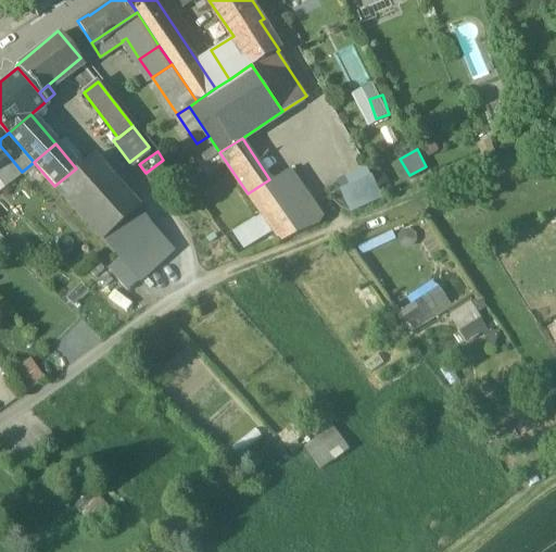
[(76,168),(54,186),(100,239),(138,207),(93,154),(76,168)]
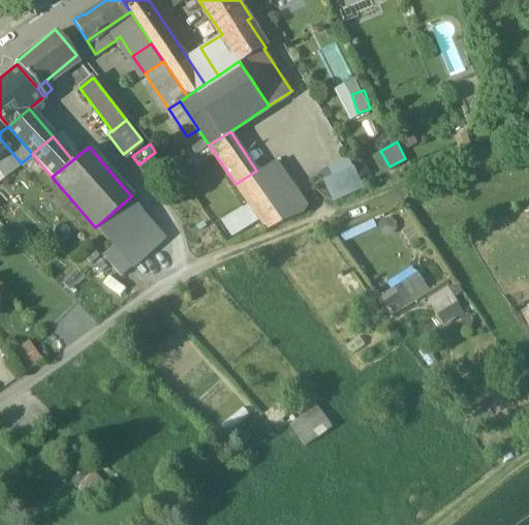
[(316,153),(328,178),(356,163),(353,155),(335,164),(327,148),(316,153)]
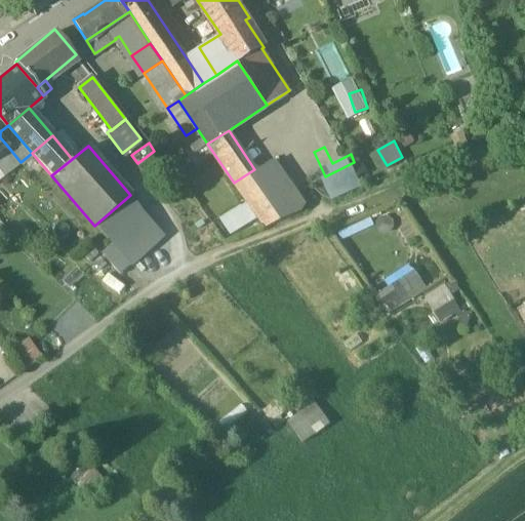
[(304,204),(272,157),(254,169),(234,183),(265,231),(304,204)]
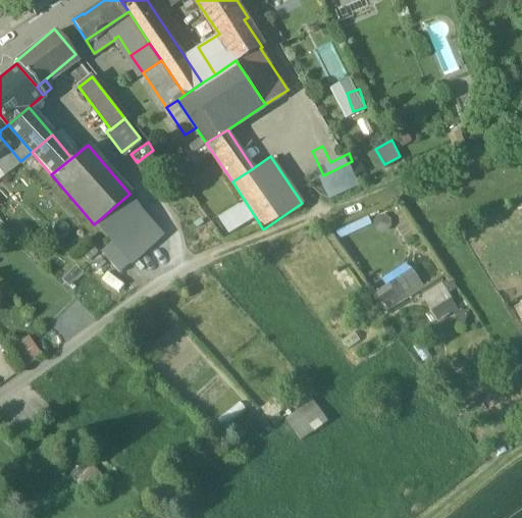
[(330,195),(363,185),(356,164),(324,174),(330,195)]
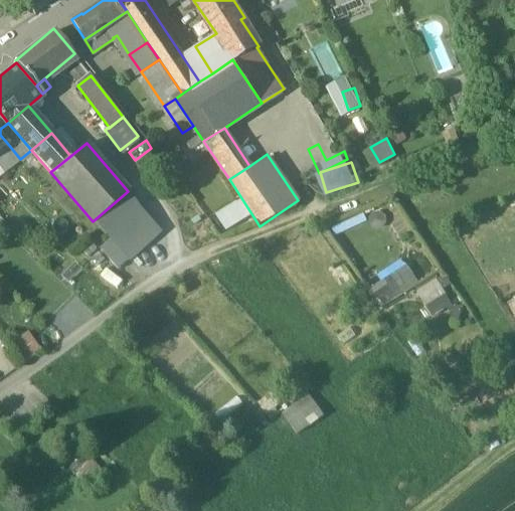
[(128,191),(93,221),(109,241),(126,260),(161,230),(128,191)]
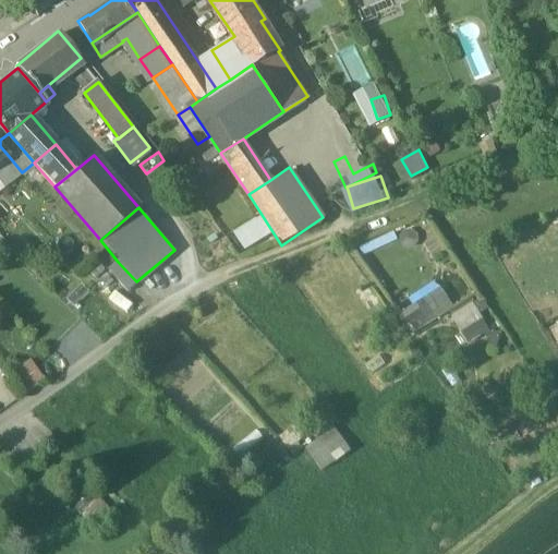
[(404,228),(400,235),(400,242),(407,244),(413,244),(417,239),(416,232),(411,228),(404,228)]
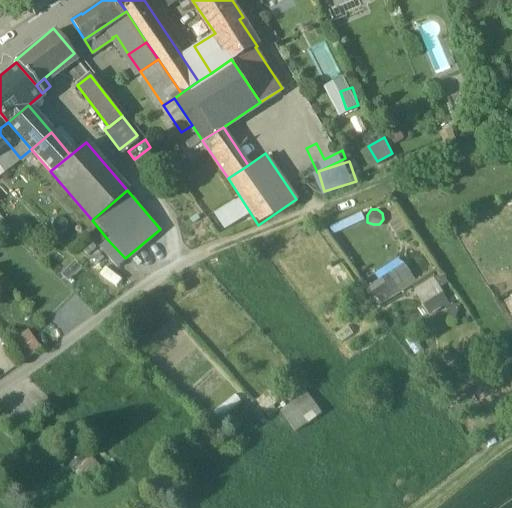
[(359,211),(332,224),(335,232),(363,218),(359,211)]
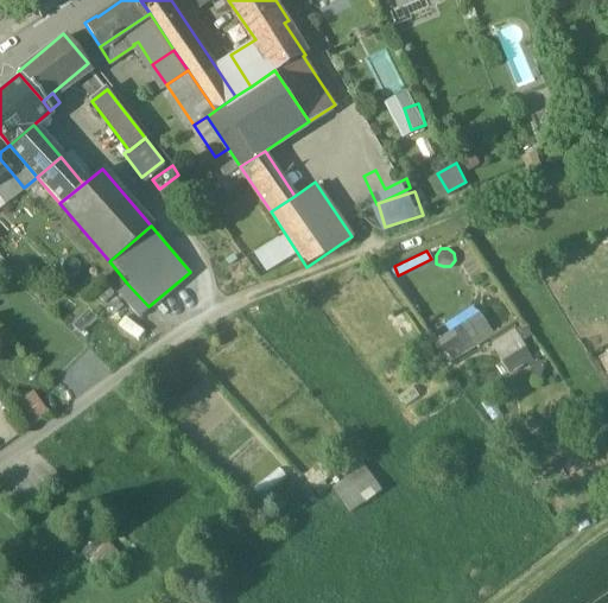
[(149,306),(128,285),(119,292),(139,315),(149,306)]
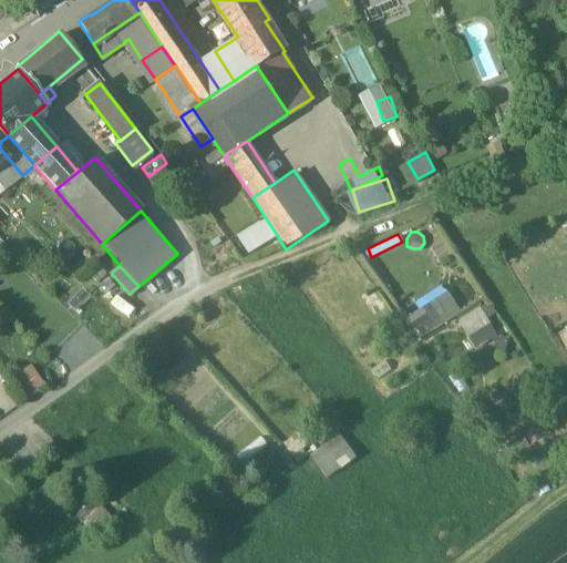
[(415,302),(420,309),(444,293),(440,286),(415,302)]
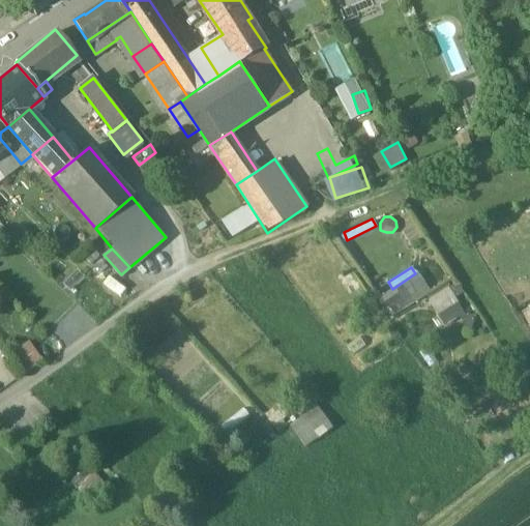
[(392,289),(382,295),(394,314),(431,290),(418,271),(415,273),(392,289)]
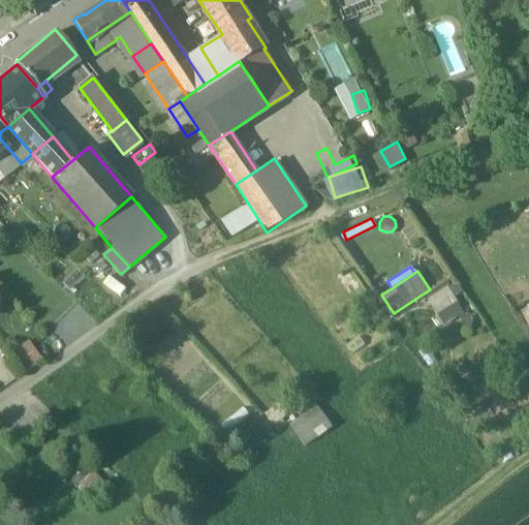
[(447,284),(427,298),(439,315),(459,303),(447,284)]
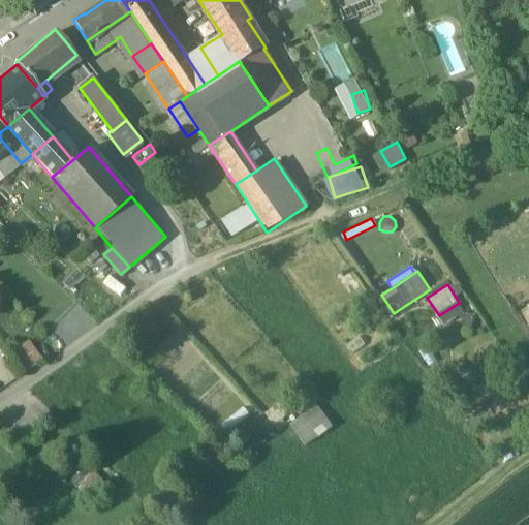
[(459,303),(439,315),(444,323),(464,310),(459,303)]
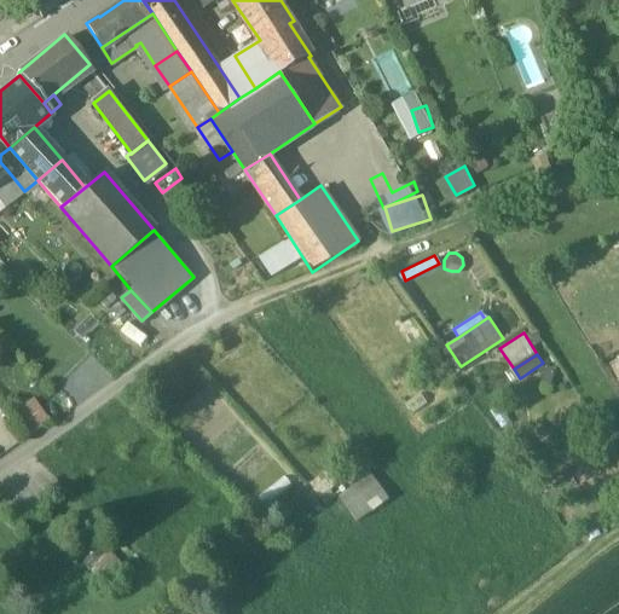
[(555,368),(548,365),(543,378),(550,381),(555,368)]
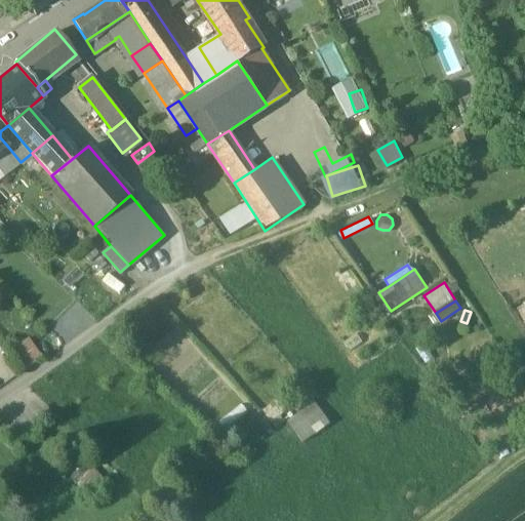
[(356,333),(344,341),(349,349),(361,342),(356,333)]
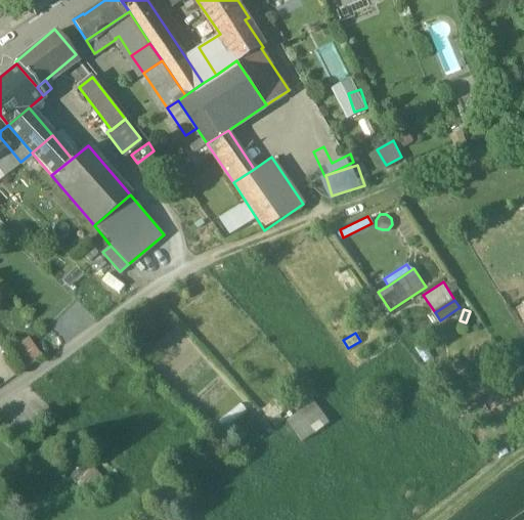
[(28,335),(8,349),(23,369),(42,354),(28,335)]
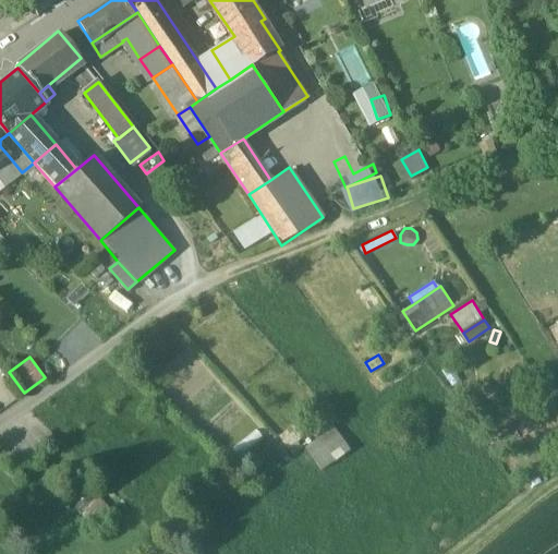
[(450,363),(443,369),(452,383),(460,377),(450,363)]
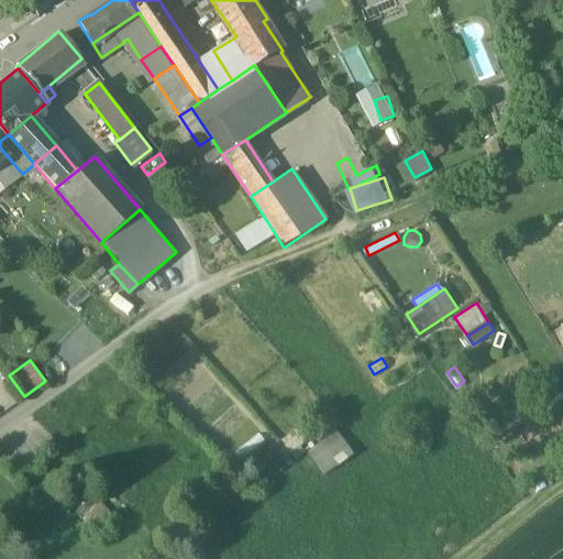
[(297,426),(282,440),(293,451),(308,438),(297,426)]
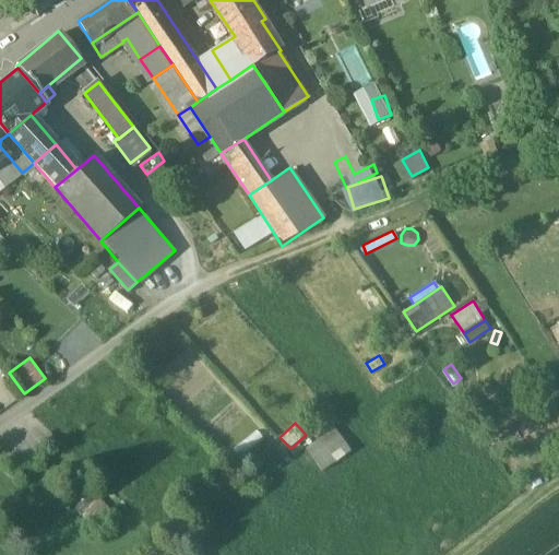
[(336,428),(307,448),(323,470),(352,449),(336,428)]
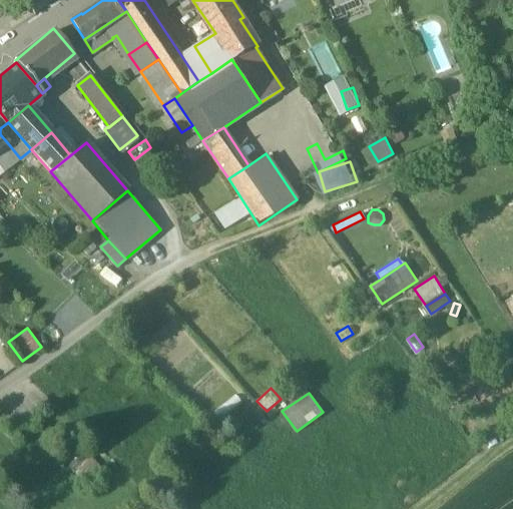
[(253,401),(244,407),(255,422),(265,416),(253,401)]
